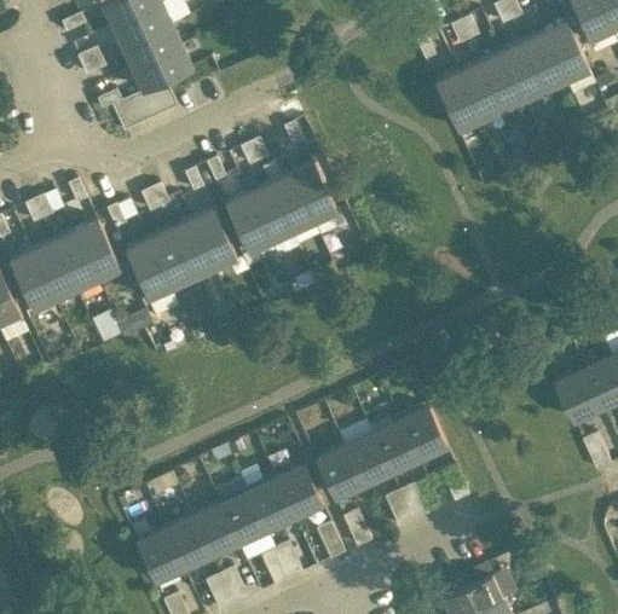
[(160,0),(103,0),(100,1),(111,23),(160,0)]
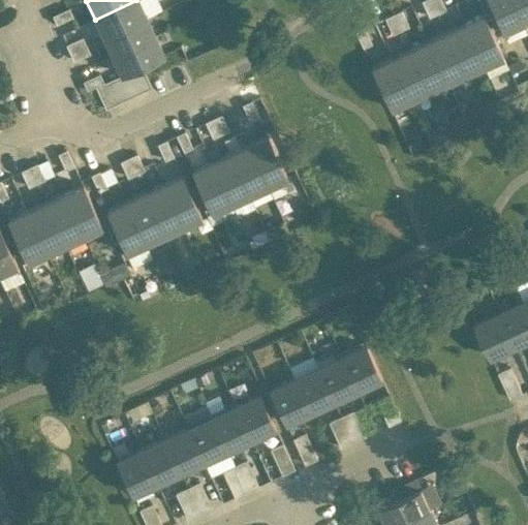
[(95,20),(103,38),(146,20),(136,0),(95,20)]
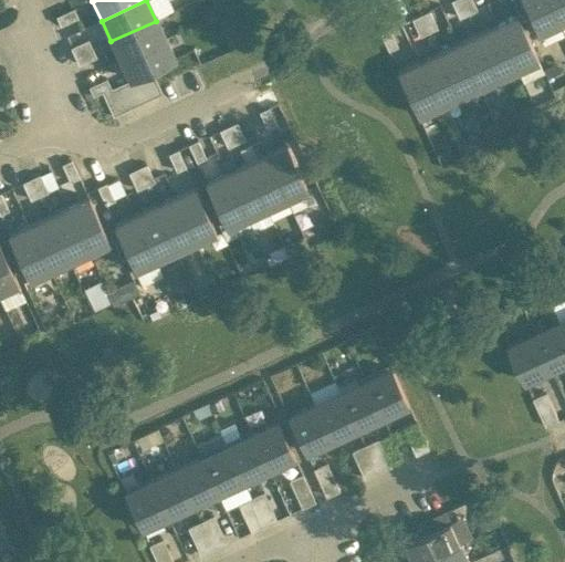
[(147,0),(157,17),(170,9),(165,0),(147,0)]
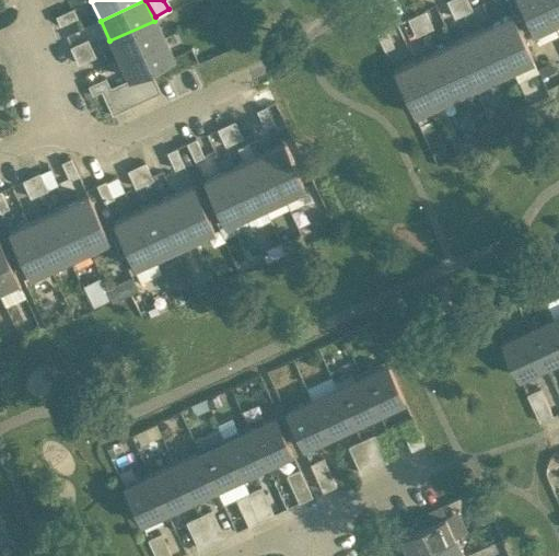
[(454,20),(463,16),(454,0),(452,0),(445,3),(454,20)]
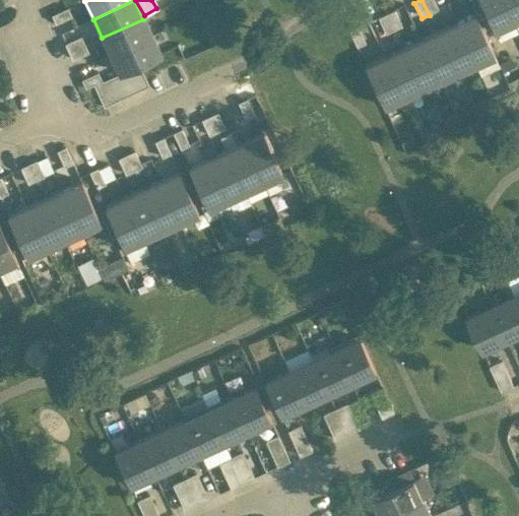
[(422,0),(430,15),(437,11),(432,0),(422,0)]
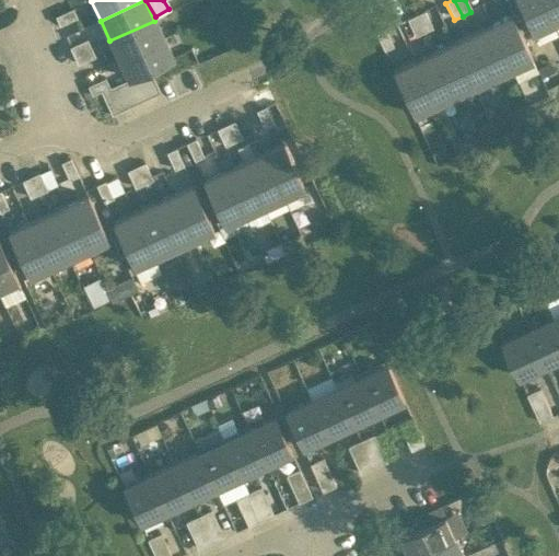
[(552,26),(539,0),(515,0),(521,11),(533,36),(552,26)]
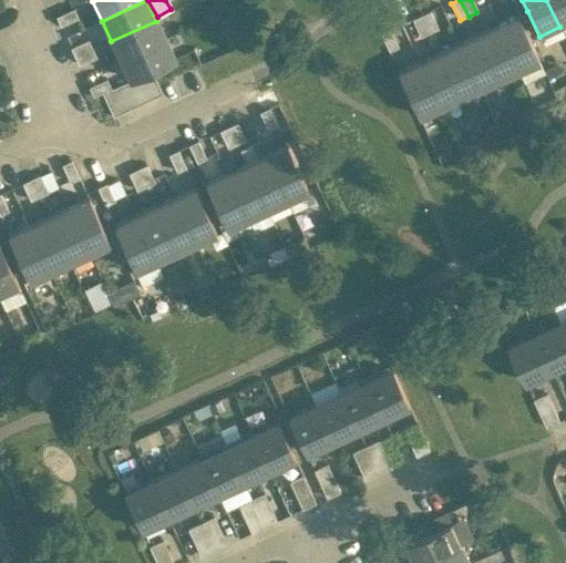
[(565,0),(546,0),(559,27),(565,23),(565,0)]
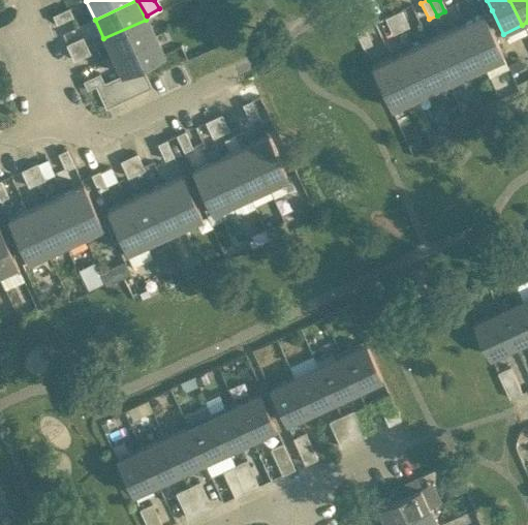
[(68,10),(52,18),(56,26),(72,19),(68,10)]
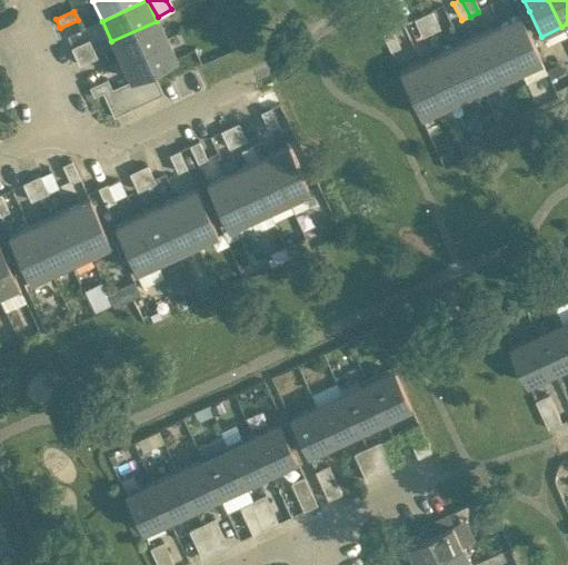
[(430,13),(421,18),(430,35),(439,31),(430,13)]
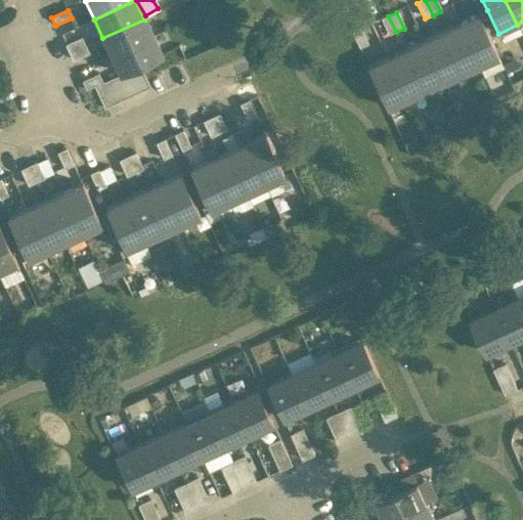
[(388,36),(396,32),(388,16),(381,19),(388,36)]
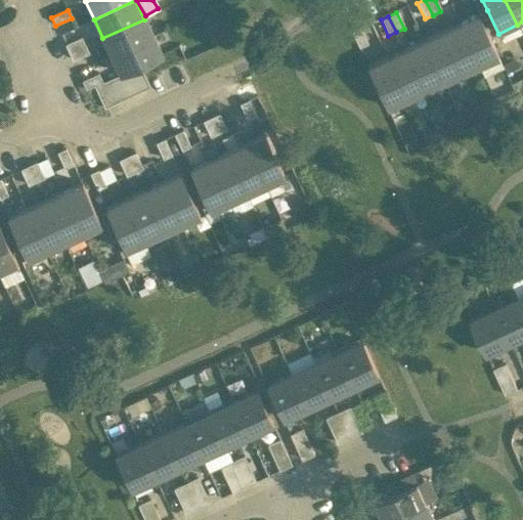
[(478,16),(460,25),(479,67),(497,57),(478,16)]
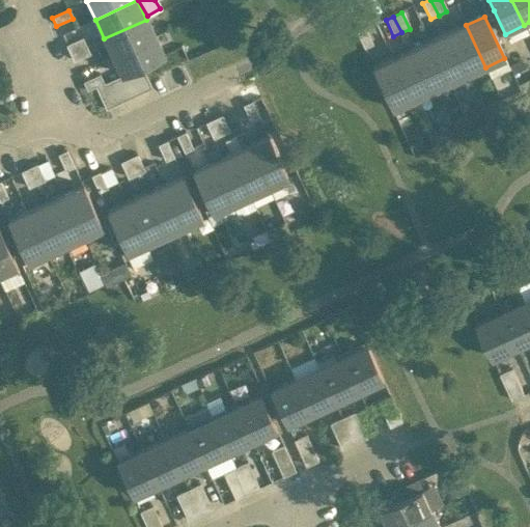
[(104,38),(113,58),(155,38),(146,20),(104,38)]
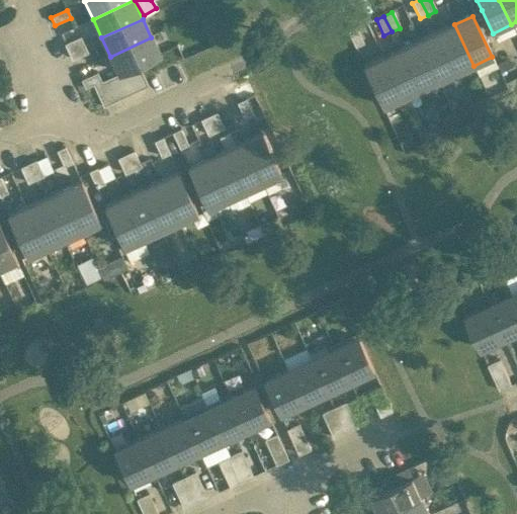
[(455,74),(474,66),(454,24),(436,33),(455,74)]
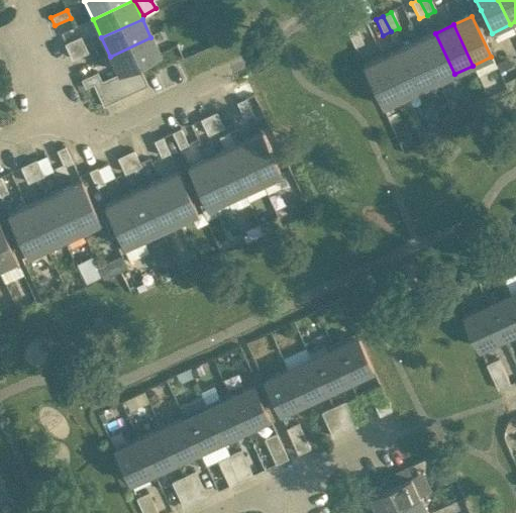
[(346,32),(354,48),(363,44),(354,29),(346,32)]
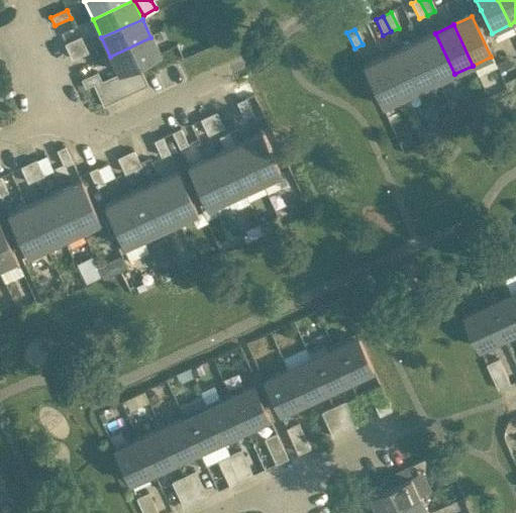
[(435,33),(417,41),(436,83),(454,74),(435,33)]
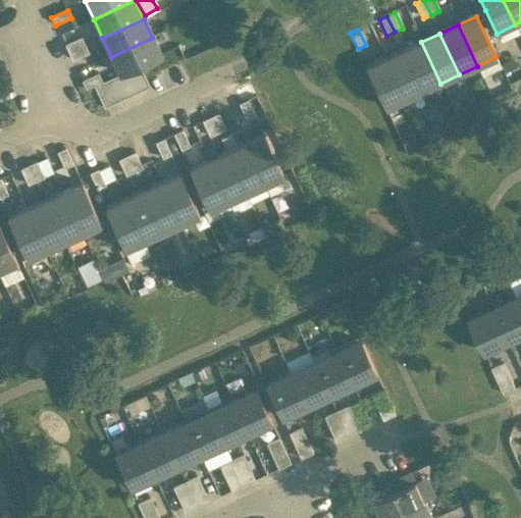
[(119,75),(127,71),(139,66),(161,56),(152,38),(111,57),(119,75)]
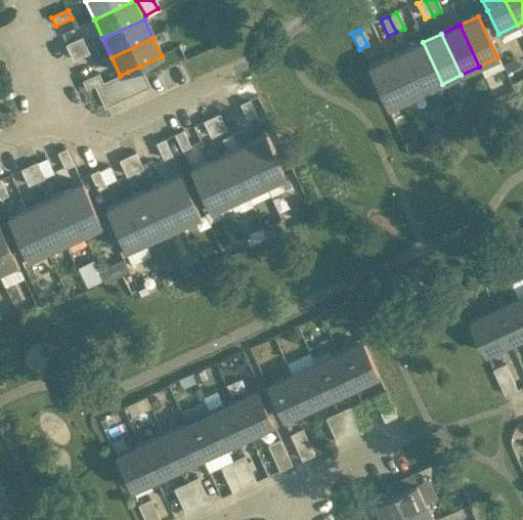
[(81,39),(64,46),(69,54),(85,47),(81,39)]
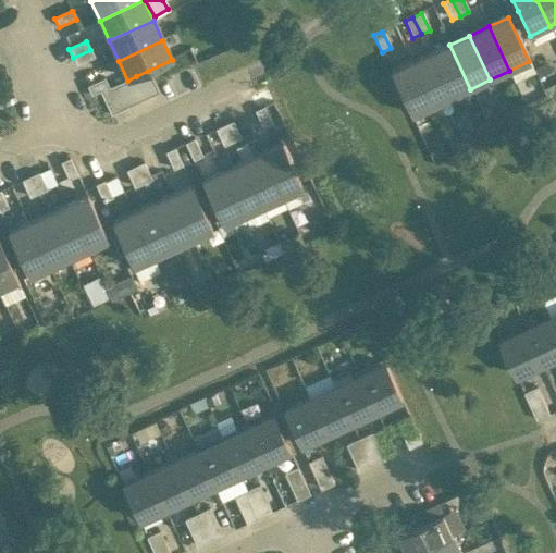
[(451,98),(470,89),(449,45),(430,53),(451,98)]
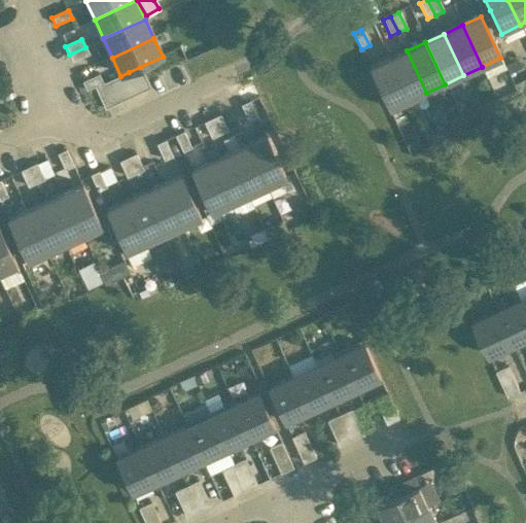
[(89,55),(85,47),(69,55),(73,63),(89,55)]
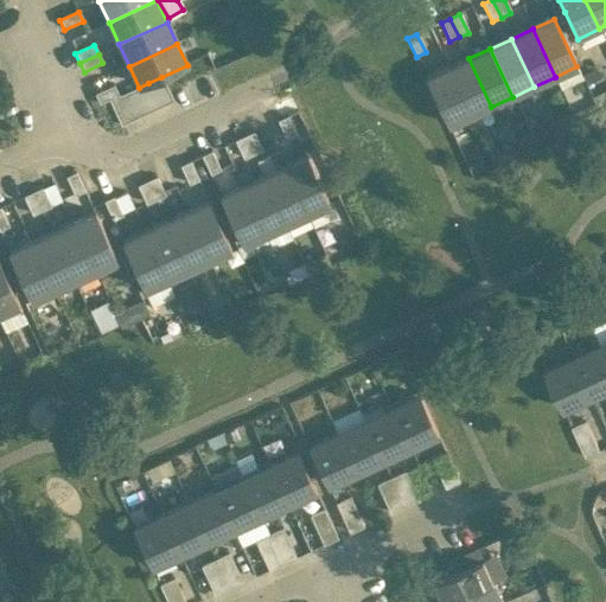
[(470,117),(491,107),(469,58),(447,69),(470,117)]
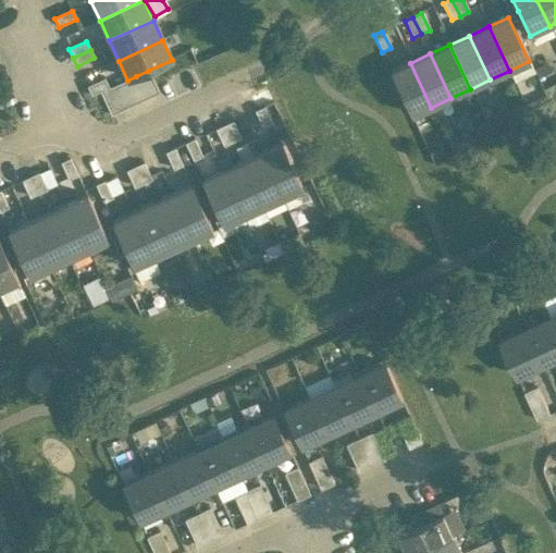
[(411,117),(431,108),(410,63),(391,72),(399,91),(411,117)]
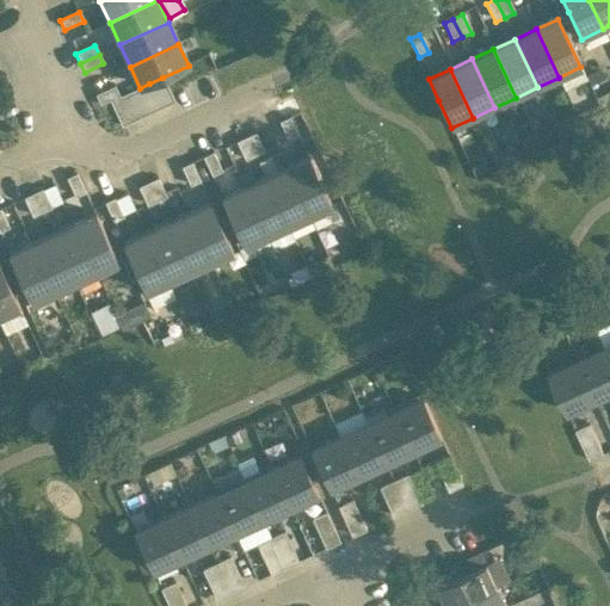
[(162,78),(149,84),(161,110),(174,104),(162,78)]
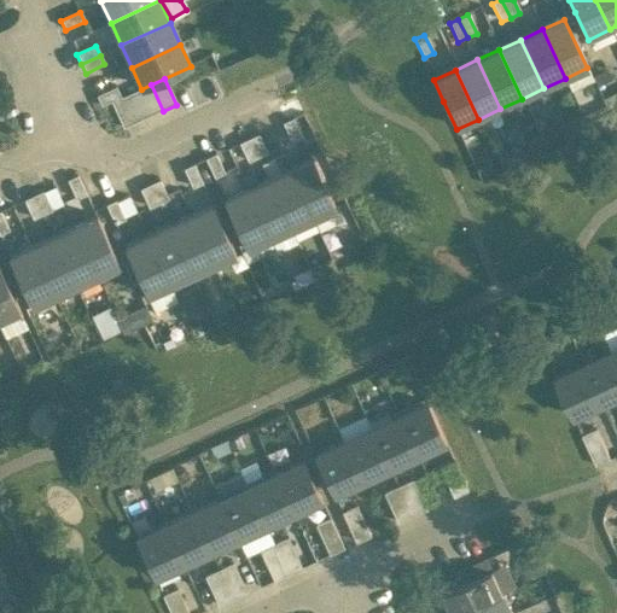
[(150,117),(163,111),(151,85),(141,89),(138,91),(150,117)]
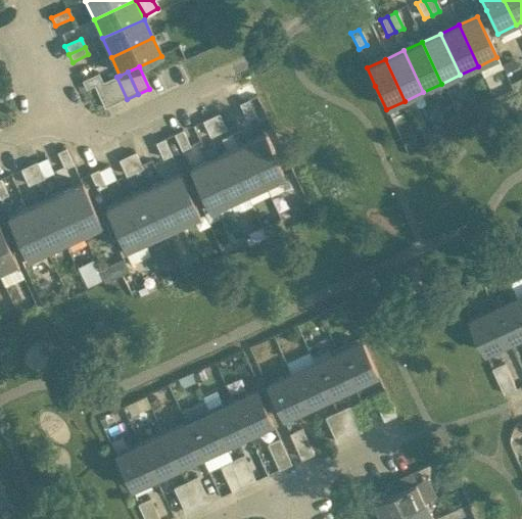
[(94,87),(94,88),(101,84),(97,75),(82,83),(86,91),(94,87)]
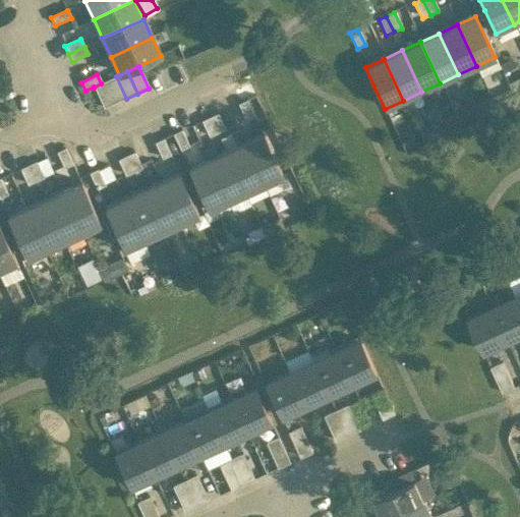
[(126,99),(116,76),(105,82),(115,104),(126,99)]
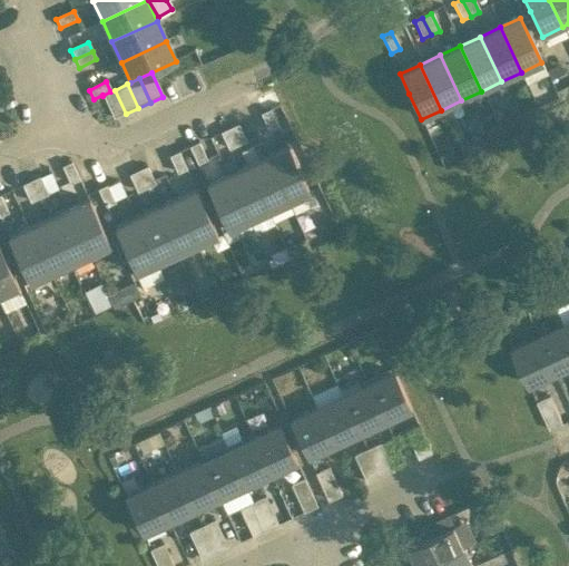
[(115,90),(110,91),(102,96),(114,119),(126,114),(115,90)]
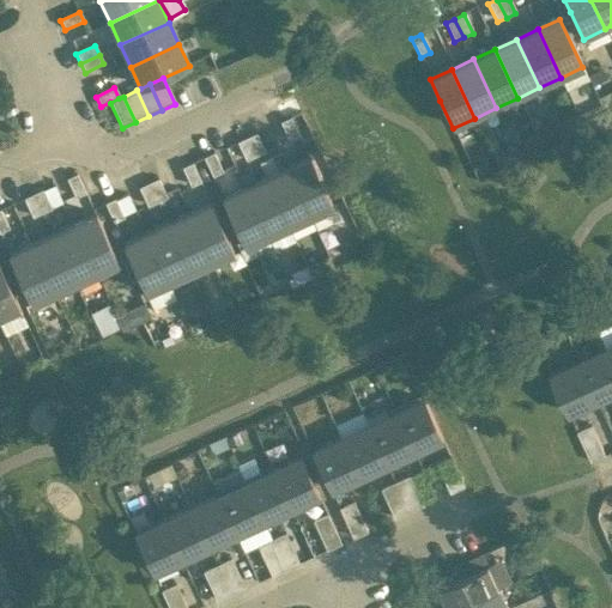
[(289,143),(298,138),(290,119),(280,123),(289,143)]
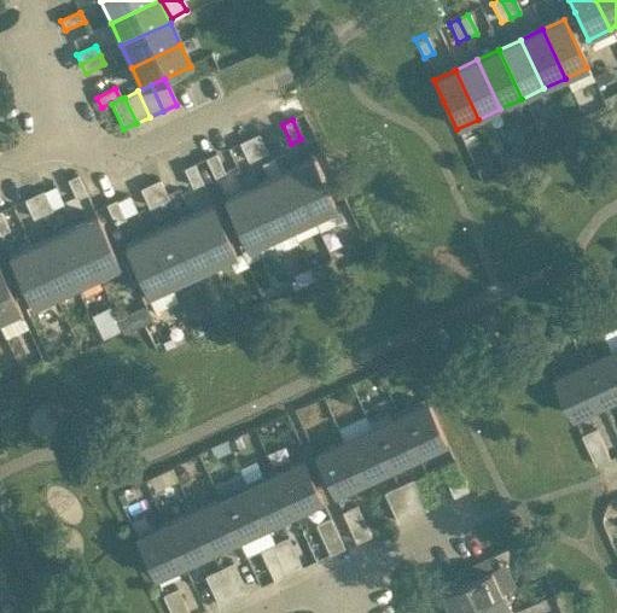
[(258,136),(249,140),(257,159),(267,155),(258,136)]
